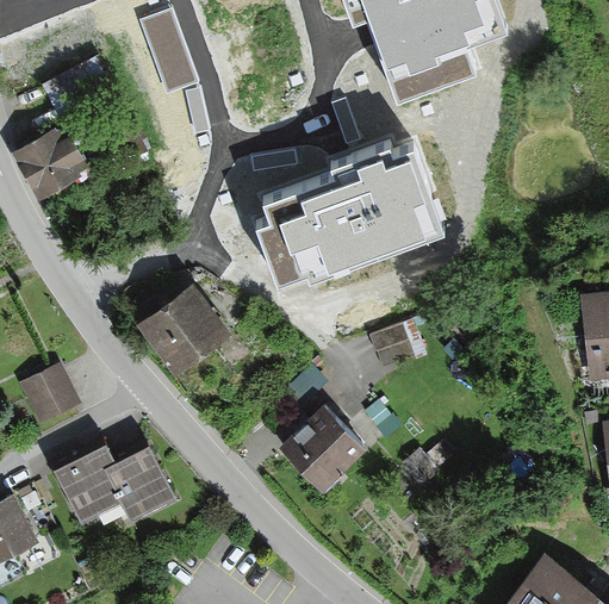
[(366,22),(395,101),(479,72),(470,47),(509,32),(497,0),(340,0),(350,26),(366,22)]
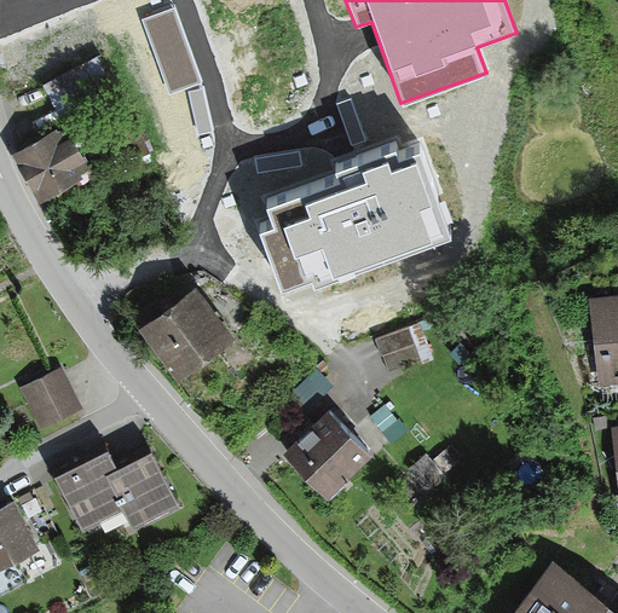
[(172,15),(142,27),(169,100),(200,88),(172,15)]
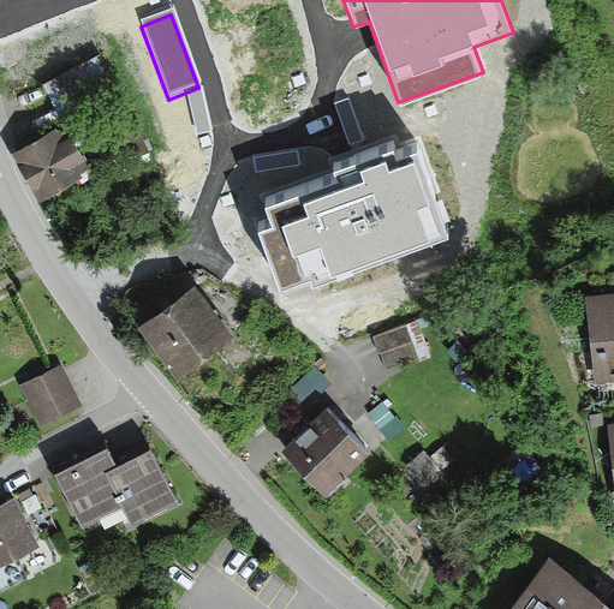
[(43,87),(60,119),(113,91),(96,59),(43,87)]
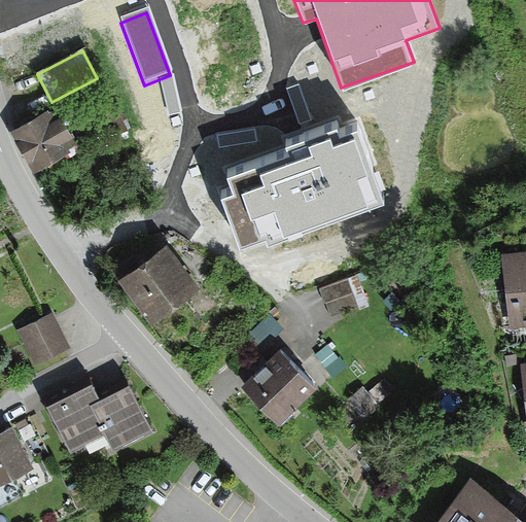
[(171,82),(160,84),(168,118),(179,115),(171,82)]
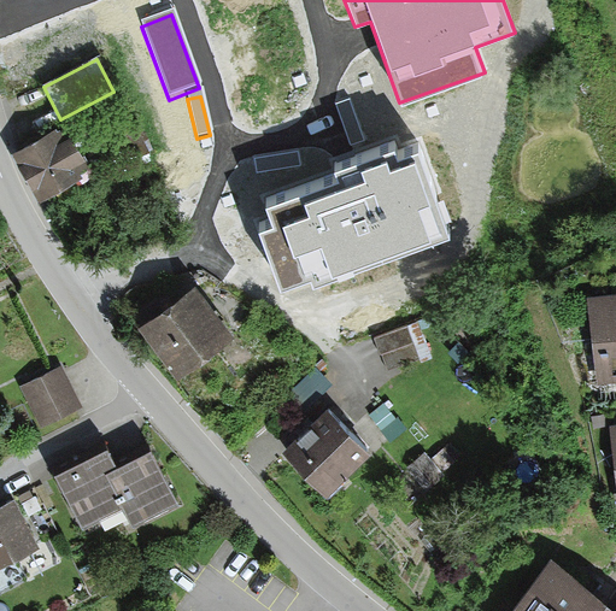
[(80,141),(106,128),(94,104),(68,118),(80,141)]
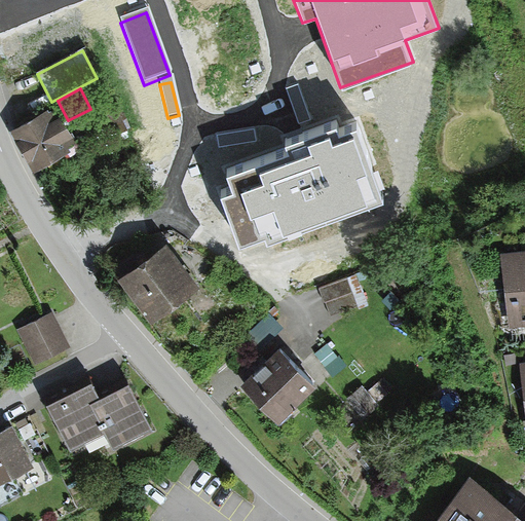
[(297,89),(286,94),(298,127),(309,123),(297,89)]
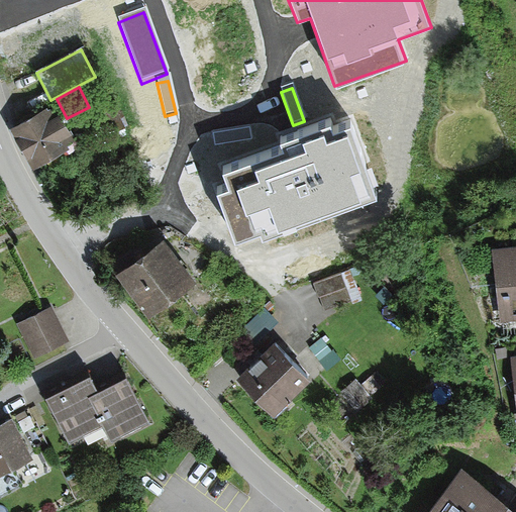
[(46,114),(10,135),(32,175),(66,156),(78,148),(77,145),(57,112),(48,117),(46,114)]
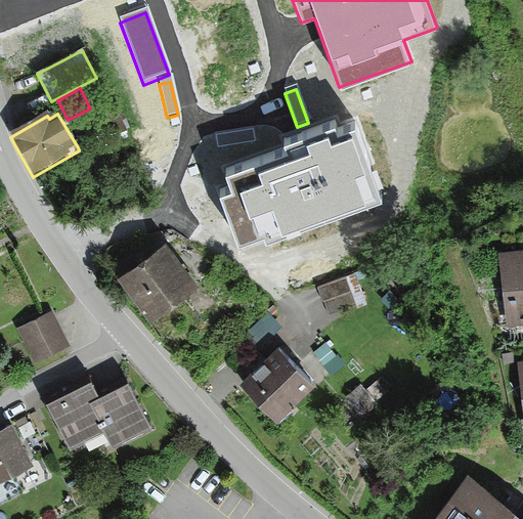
[(381,201),(354,126),(340,131),(337,122),(281,141),(285,147),(223,169),(229,187),(216,191),(235,246),(266,234),(268,240),(381,201)]
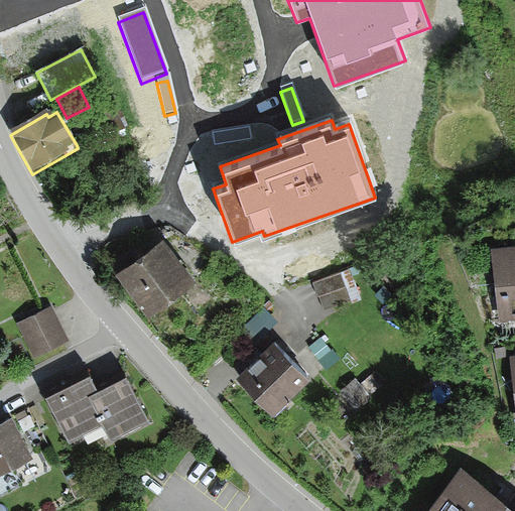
[(212,135),(214,150),(252,143),(250,129),(212,135)]
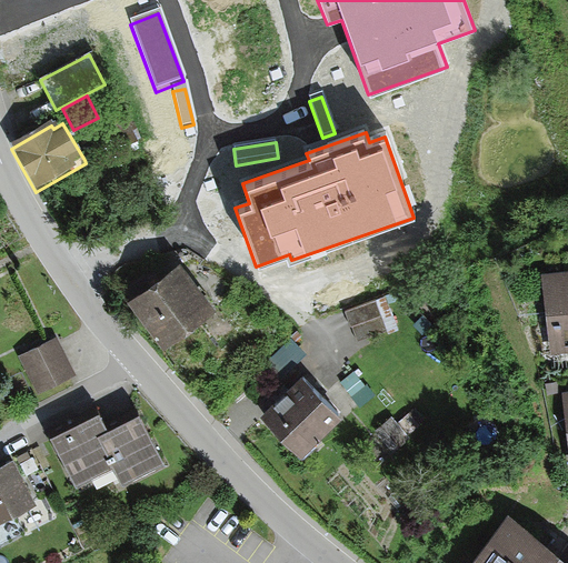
[(86,159),(85,160),(86,163),(72,171),(77,181),(93,171),(86,159)]
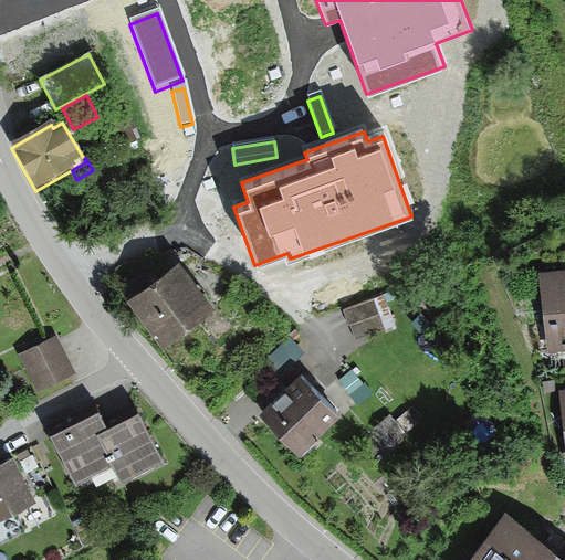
[(129,308),(166,356),(219,316),(182,267),(129,308)]
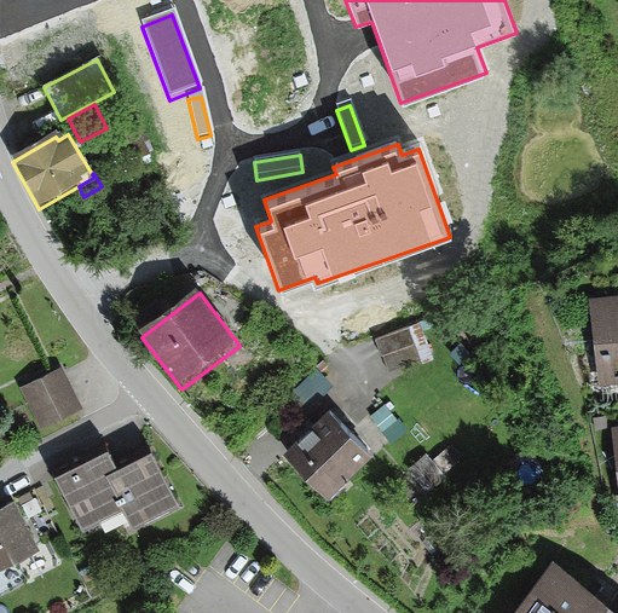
[(617,294),(585,299),(598,388),(617,385),(617,294)]
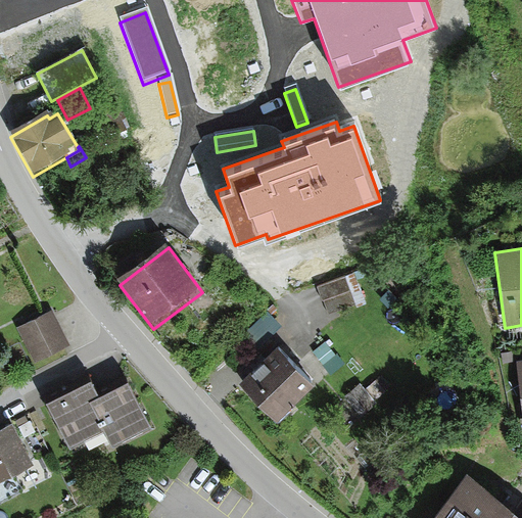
[(345,278),(316,288),(321,303),(322,302),(328,318),(357,308),(345,278)]
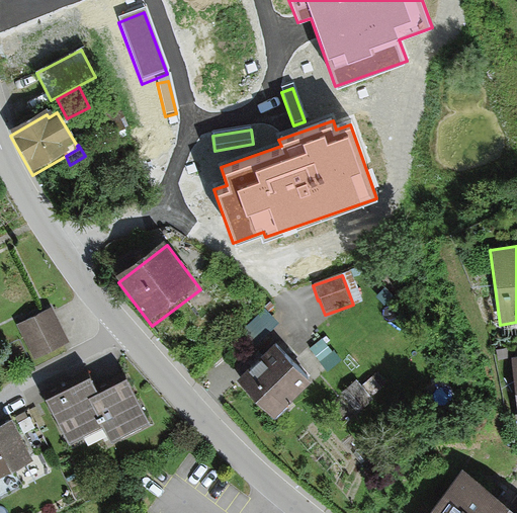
[(16,326),(34,361),(70,343),(52,308),(16,326)]
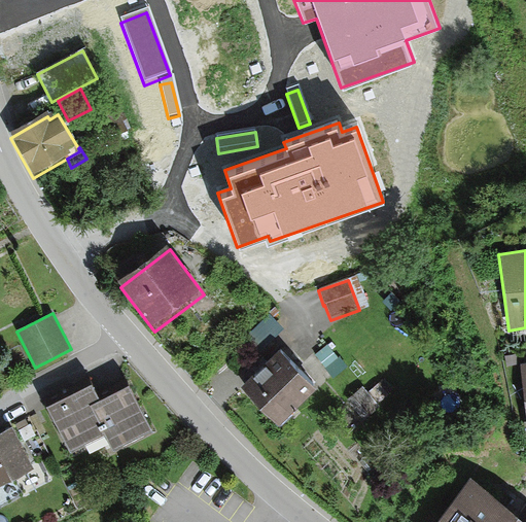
[(284,331),(269,316),(244,342),(258,356),(284,331)]
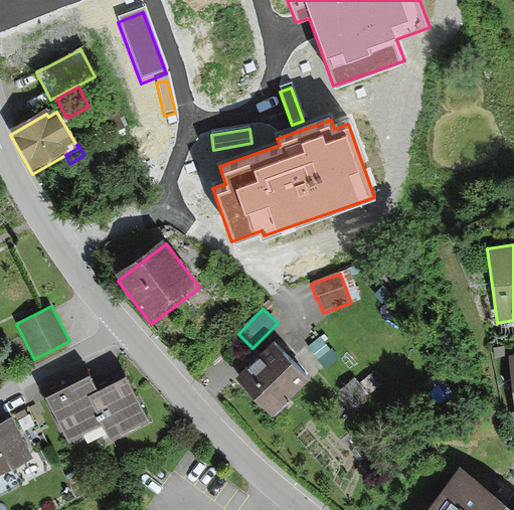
[(330,352),(320,340),(308,350),(326,371),(339,360),(331,351),(330,352)]
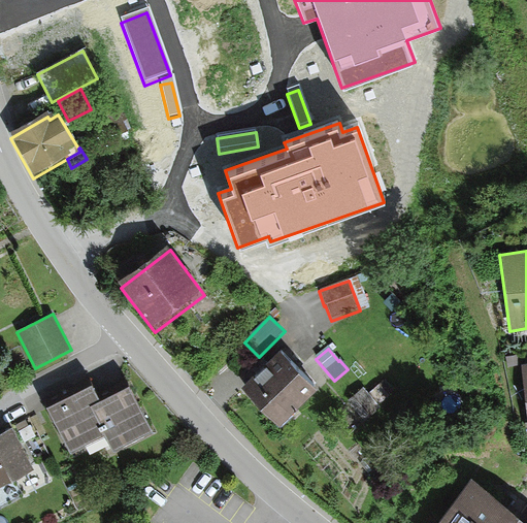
[(276,354),(239,391),(277,430),(316,392),(276,354)]
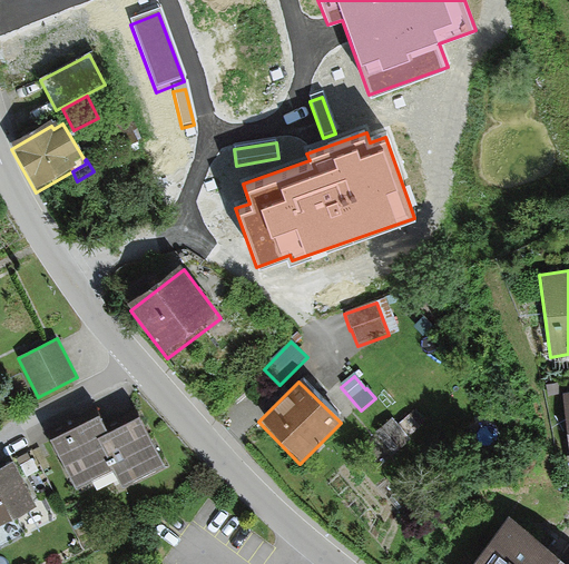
[(99,411),(48,436),(77,492),(116,472),(97,434),(108,428),(99,411)]
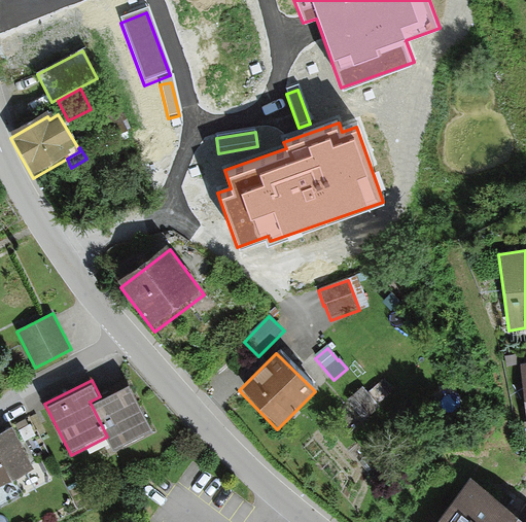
[(128,383),(100,396),(90,402),(107,437),(114,452),(152,432),(128,383)]
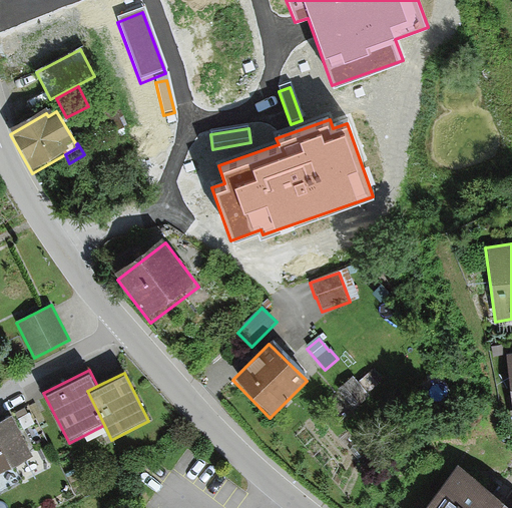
[(383,386),(371,374),(359,385),(370,397),(383,386)]
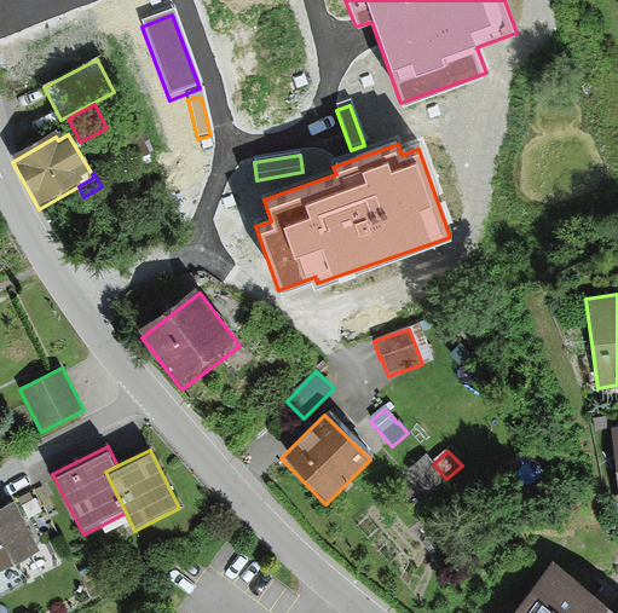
[(426,456),(406,473),(428,496),(446,479),(433,464),(426,456)]
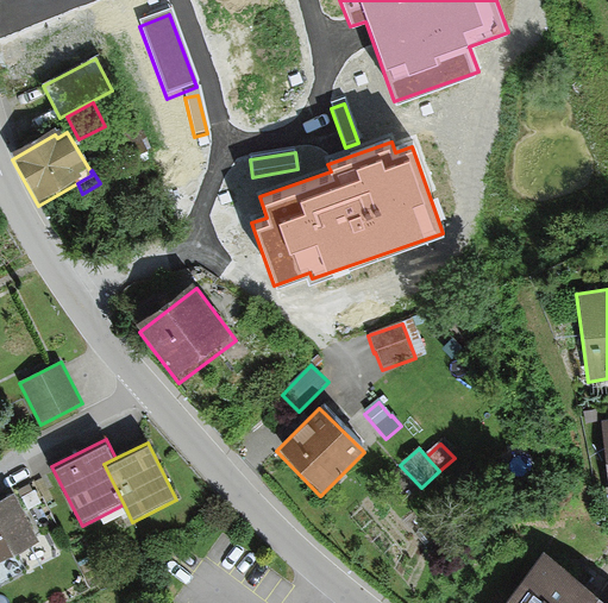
[(13,491),(0,498),(0,586),(27,573),(17,552),(39,541),(13,491)]
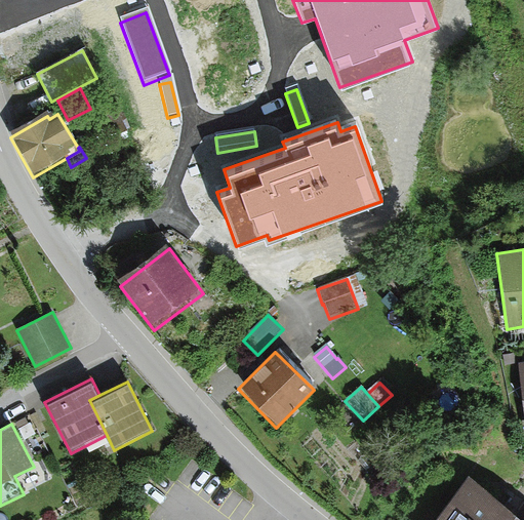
[(523,519),(523,516),(469,476),(436,519),(523,519)]
